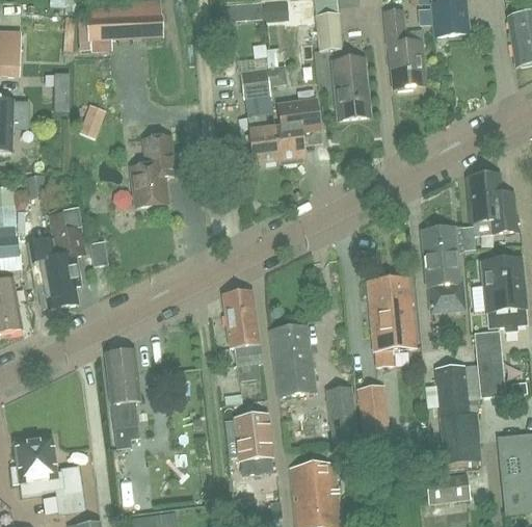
[(88,0),(87,40),(89,38),(90,50),(114,49),(113,37),(163,35),(161,0),(88,0)]
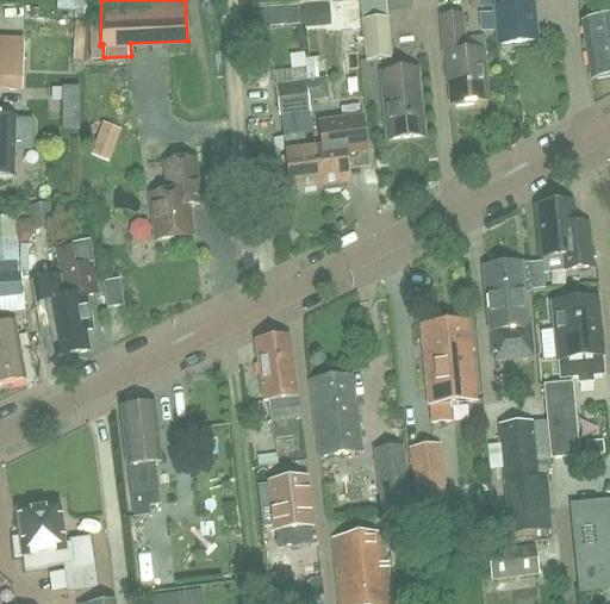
[(387,14),(388,14),(387,0),(359,0),(361,17),(362,17),(366,56),(391,54),(387,14)]
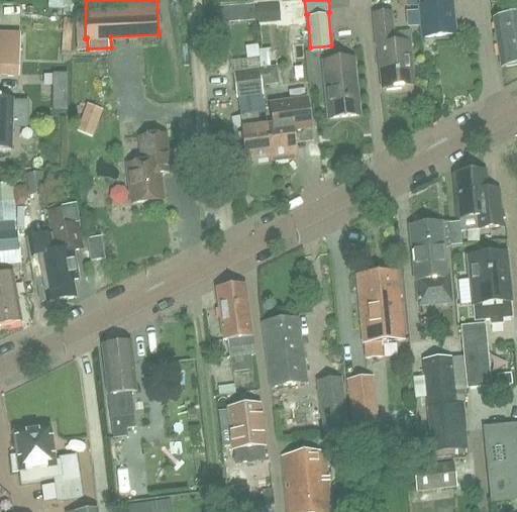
[(418,0),(419,3),(422,34),(454,31),(450,0),(441,0),(418,0)]
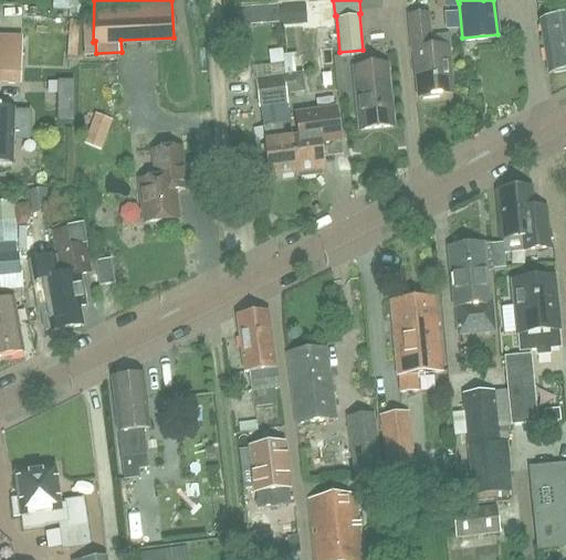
[(452,90),(447,43),(431,45),(428,10),(409,11),(413,49),(415,49),(420,93),(423,93),(423,96),(441,94),(440,91),(452,90)]
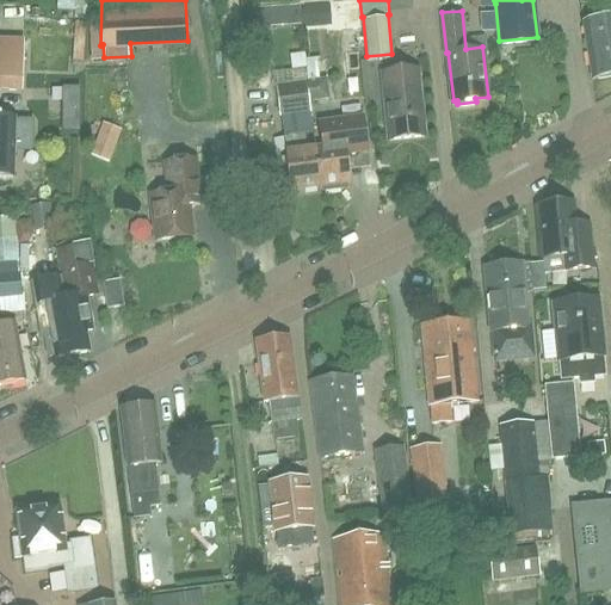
[(610,72),(610,13),(582,19),(592,75),(610,72)]
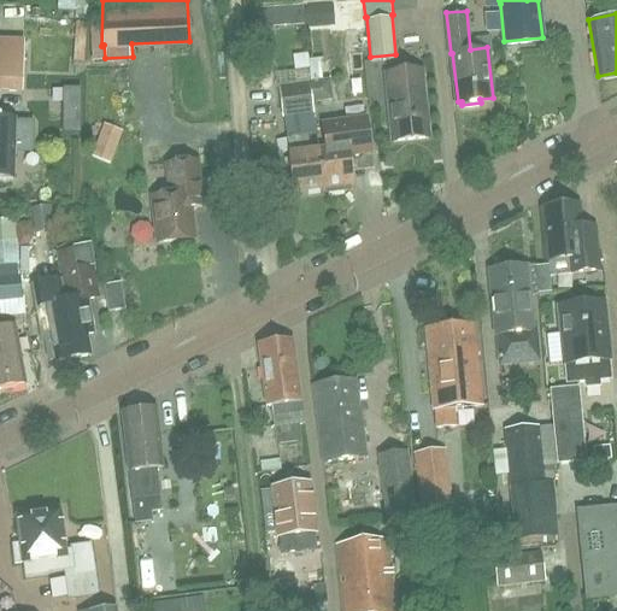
[(86,18),(82,17),(75,17),(72,57),(83,58),(86,18)]
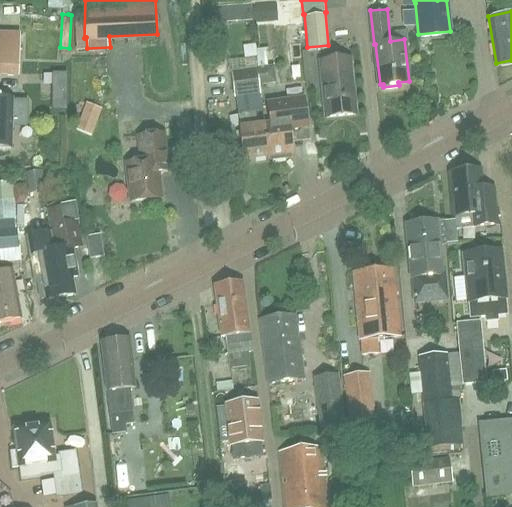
[(20,29),(0,28),(0,71),(19,72),(20,29)]
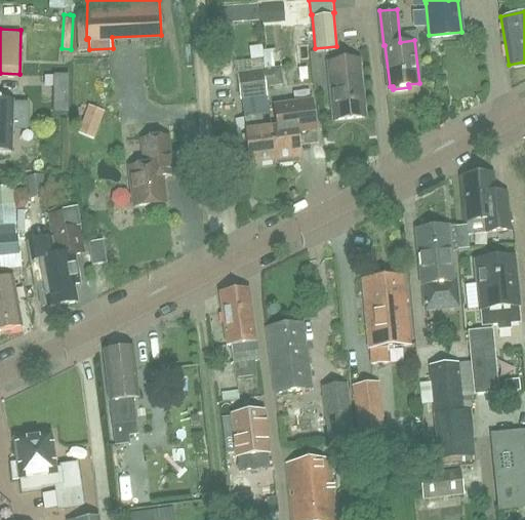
[(358,56),(344,57),(328,60),(334,117),(364,114),(360,73),(358,56)]
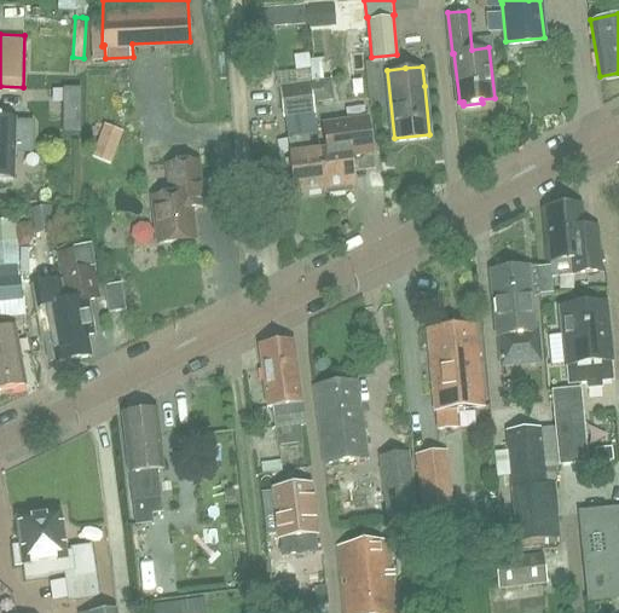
[(324,75),(278,81),(283,114),(314,109),(313,99),(328,97),(334,96),(330,75),(324,76),(324,75)]
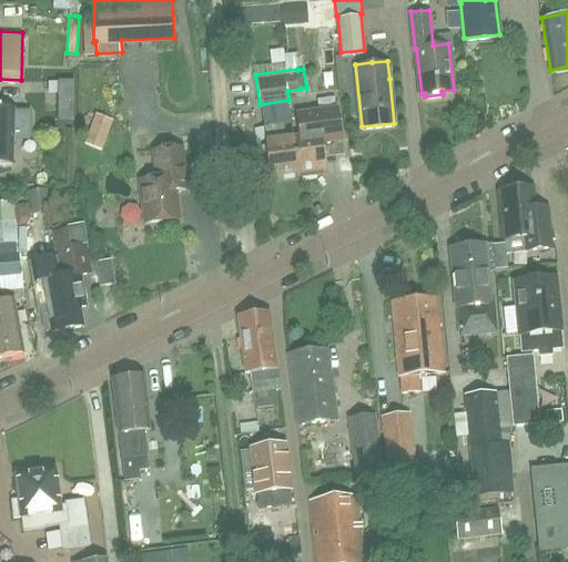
[(57,81),(58,122),(72,122),(72,81),(57,81)]
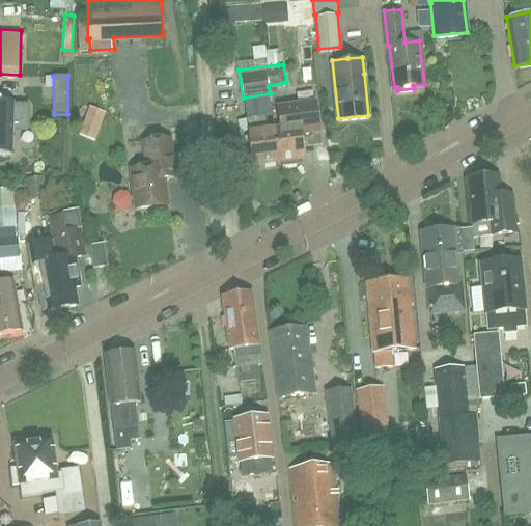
[(0,88),(0,148),(10,148),(11,123),(26,123),(27,100),(12,100),(12,89),(0,88)]
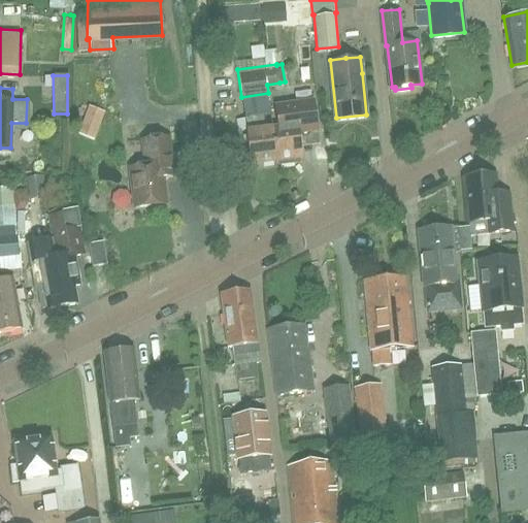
[(277,103),(281,124),(272,125),(276,157),(278,157),(278,163),(294,161),(293,155),(302,154),(301,143),(320,140),(314,98),(277,103)]
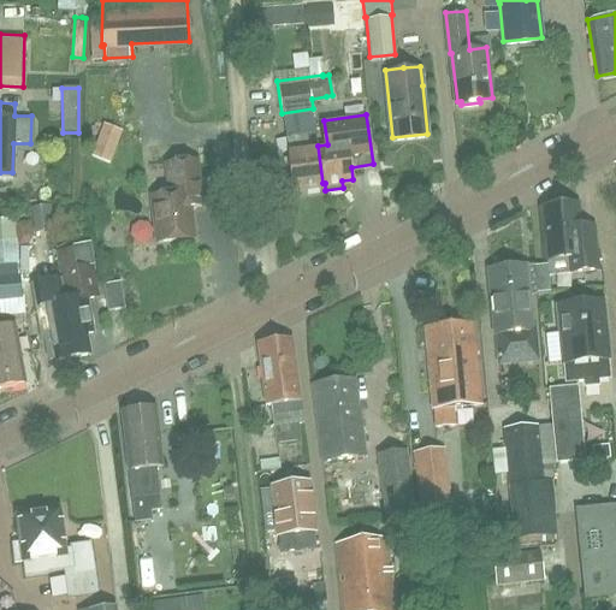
[(110,159),(119,135),(101,128),(92,152),(110,159)]
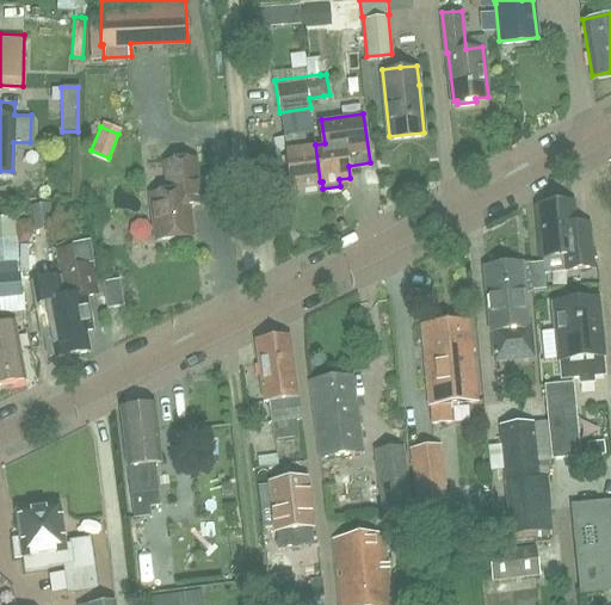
[(320,181),(315,144),(306,146),(303,129),(283,131),(285,148),(290,186),(320,181)]
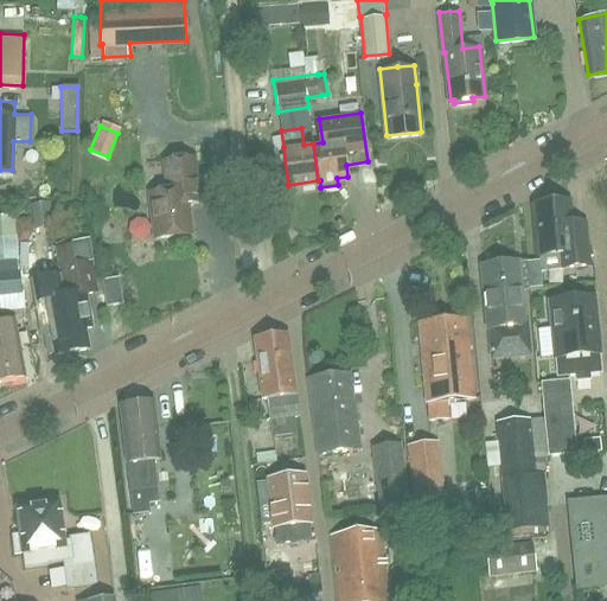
[(149,189),(155,235),(191,230),(187,200),(199,198),(195,154),(165,158),(167,187),(149,189)]
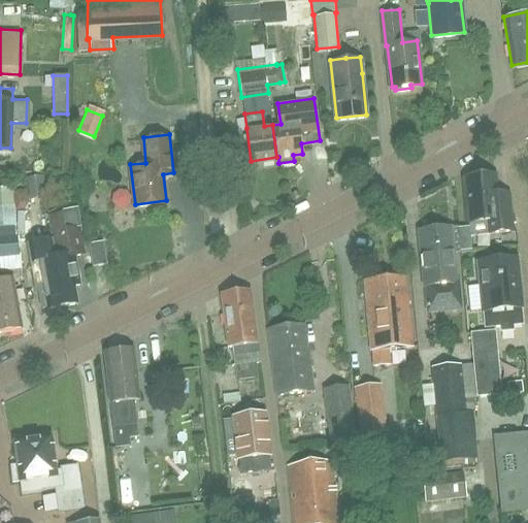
[(508,191),(496,192),(494,171),(463,174),(467,221),(487,220),(487,232),(513,230),(510,199),(509,199),(508,191)]
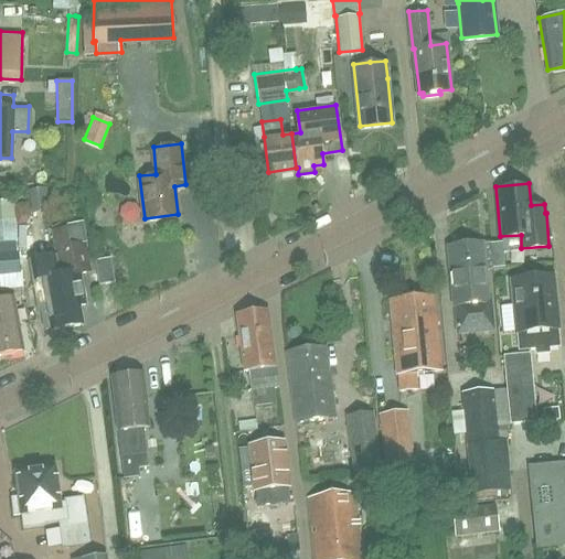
[(28,187),(31,211),(49,208),(46,185),(28,187)]
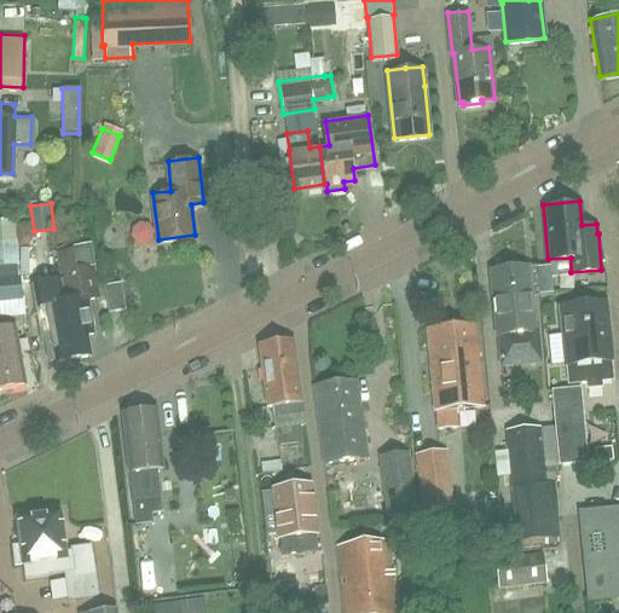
[(56,249),(64,298),(75,295),(76,301),(67,302),(69,319),(71,319),(71,324),(74,324),(74,327),(81,325),(81,331),(70,333),(74,354),(91,352),(88,334),(96,333),(90,298),(100,296),(93,261),(75,264),(73,247),(56,249)]
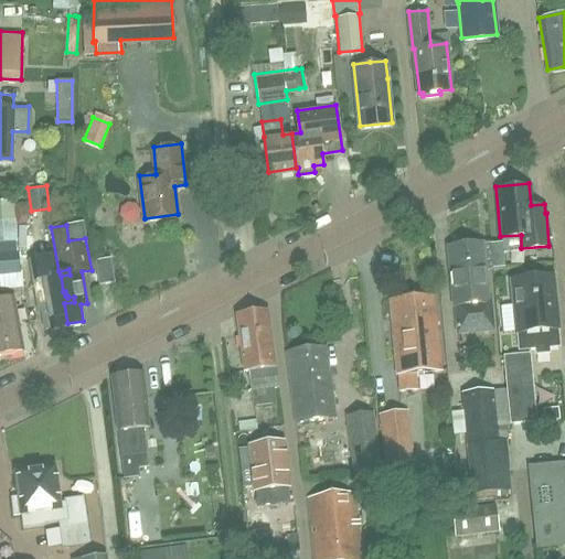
[(455,303),(458,330),(493,326),(491,298),(488,298),(481,240),(479,240),(478,236),(462,237),(461,243),(448,244),(455,303)]
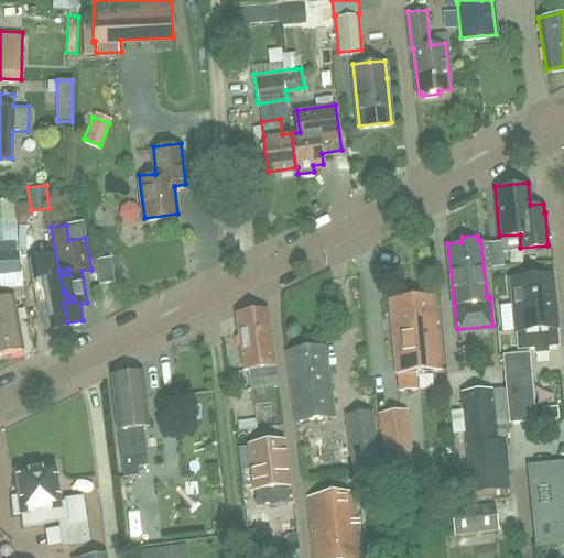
[(15,238),(0,238),(0,284),(22,283),(15,238)]
